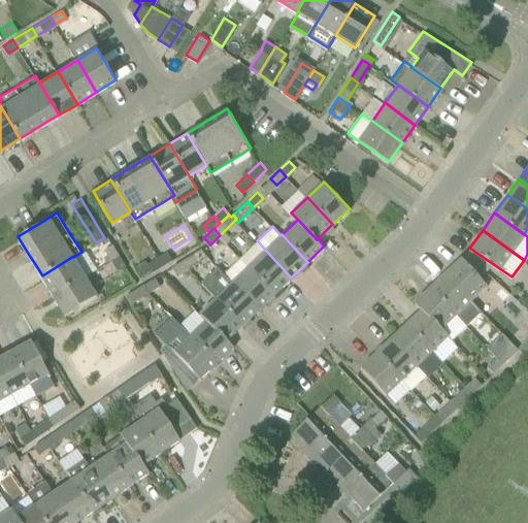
[(231,237),(225,231),(220,235),(227,241),(231,237)]
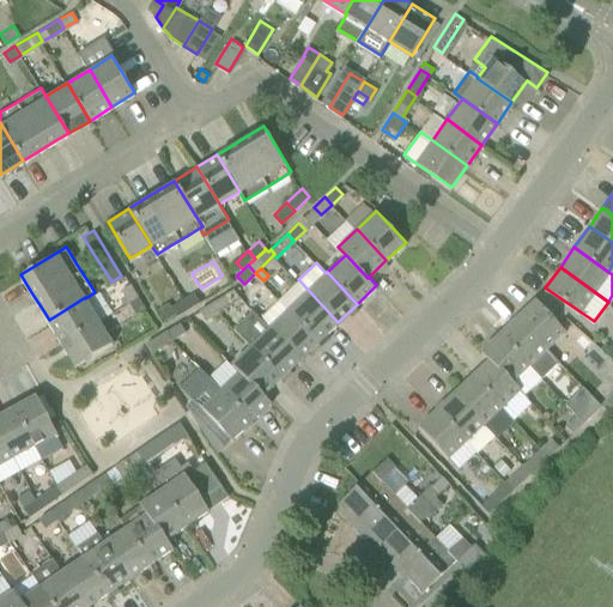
[(319,340),(338,322),(298,279),(279,298),(319,340)]
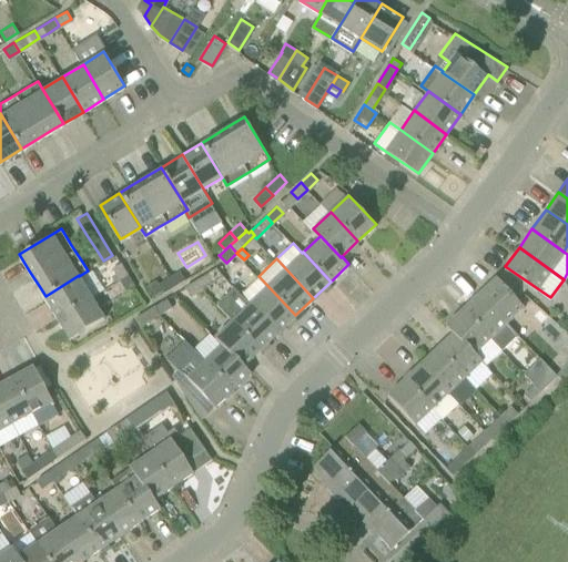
[(113,266),(120,277),(129,273),(122,261),(113,266)]
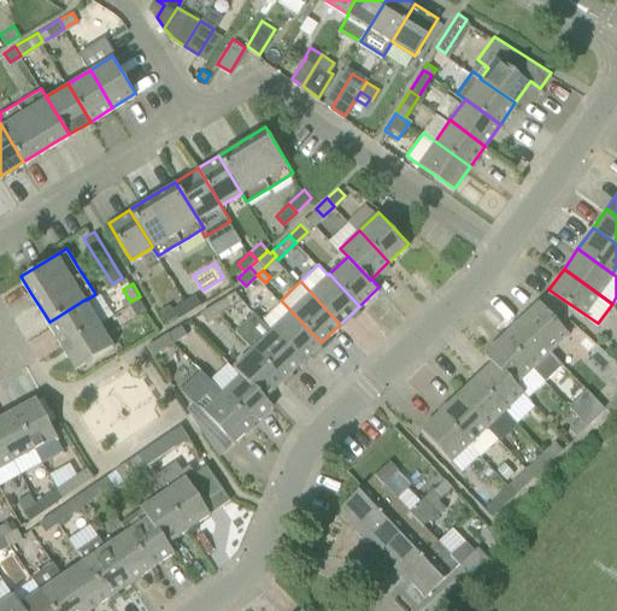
[(181,301),(187,311),(203,303),(197,292),(181,301)]
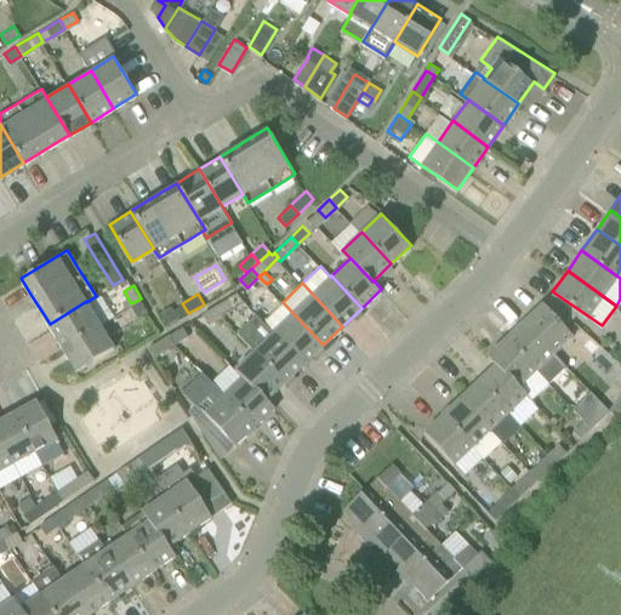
[(229,296),(216,303),(221,313),(234,305),(229,296)]
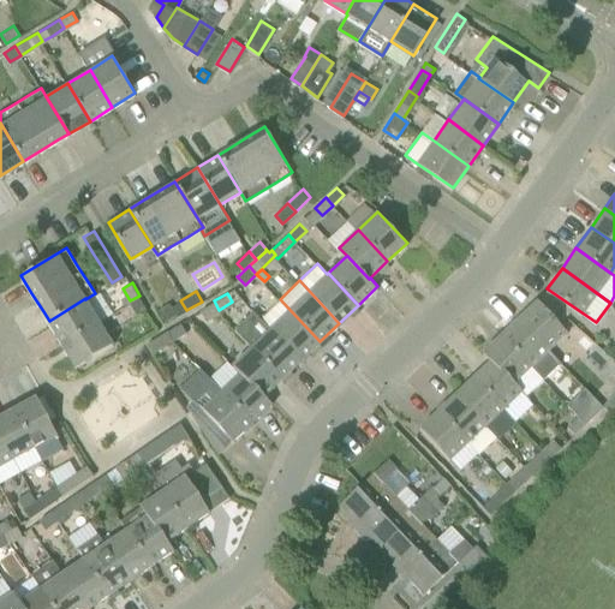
[(147,309),(139,296),(130,300),(138,314),(147,309)]
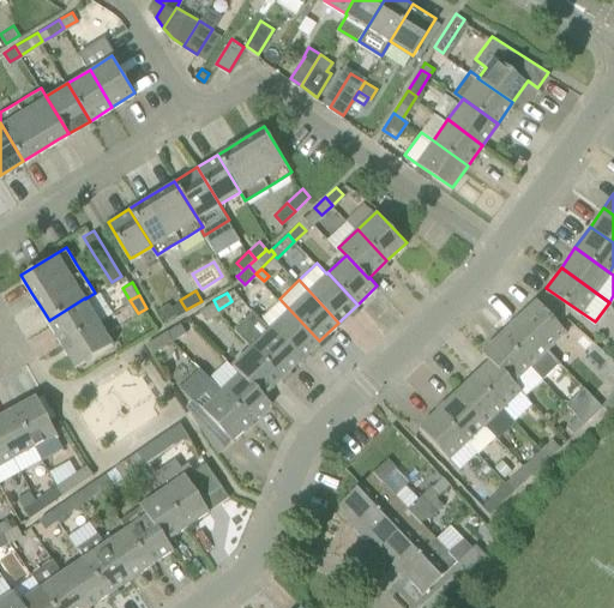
[(49,320),(61,342),(98,319),(85,299),(85,298),(49,320)]
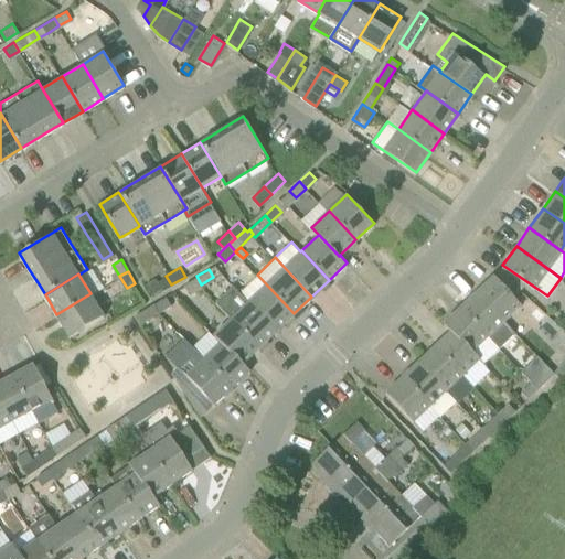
[(240,290),(277,330),(294,313),(257,275),(240,290)]
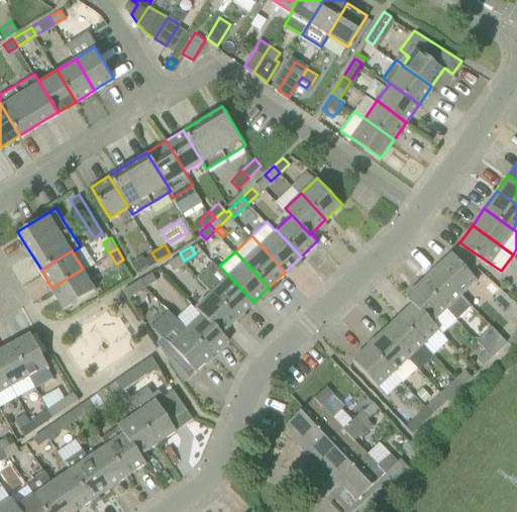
[(476,277),(451,251),(437,265),(461,291),(476,277)]
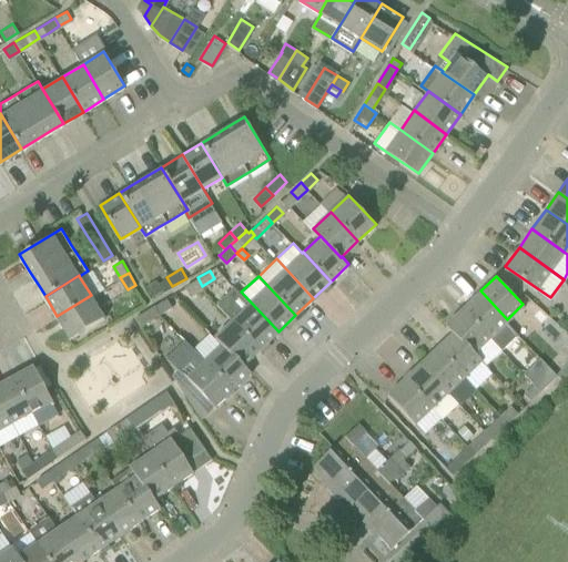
[(172,286),(166,277),(159,282),(164,292),(172,286)]
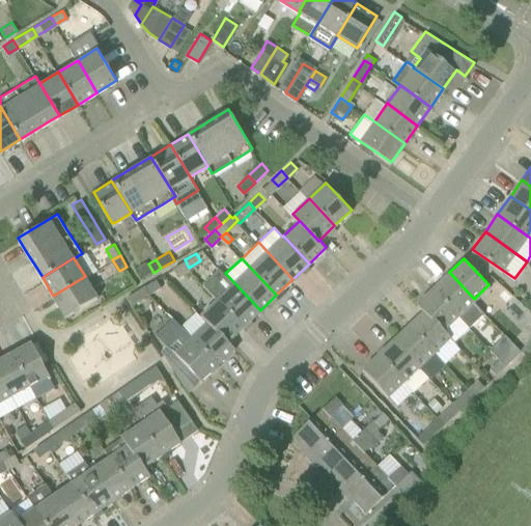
[(177,275),(189,268),(185,259),(173,267),(177,275)]
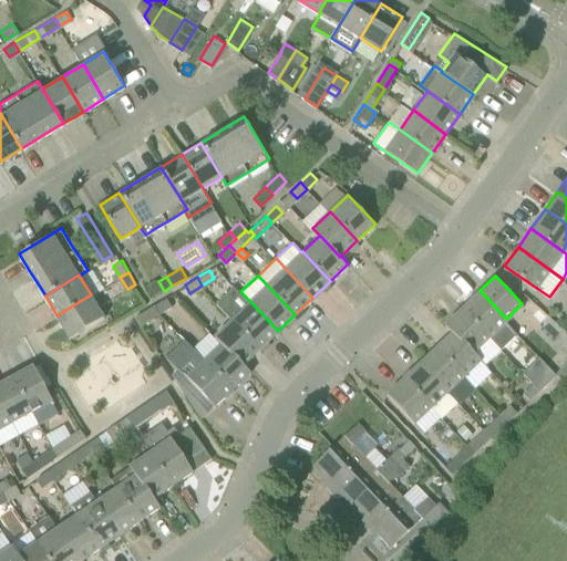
[(506,319),(480,290),(462,307),(490,335),(502,347),(517,332),(505,320),(506,319)]
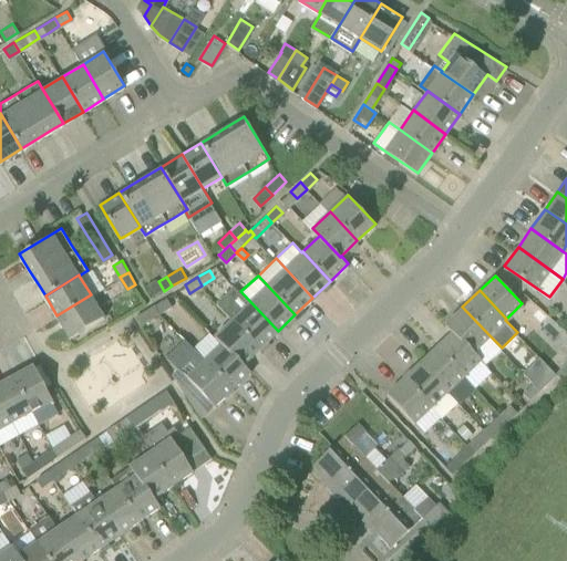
[(223,308),(233,318),(260,347),(278,331),(240,291),(223,308)]
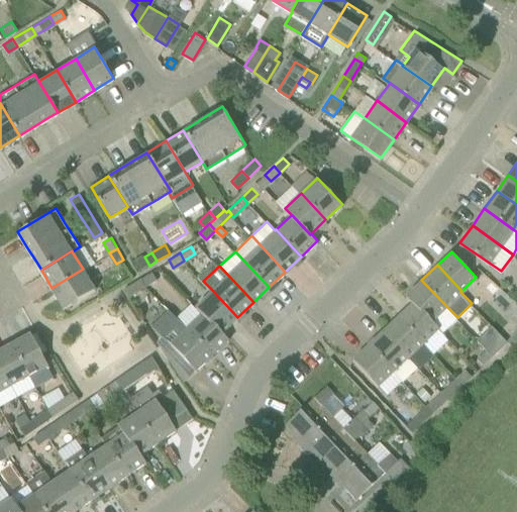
[(64,307),(95,289),(83,269),(52,288),(64,307)]
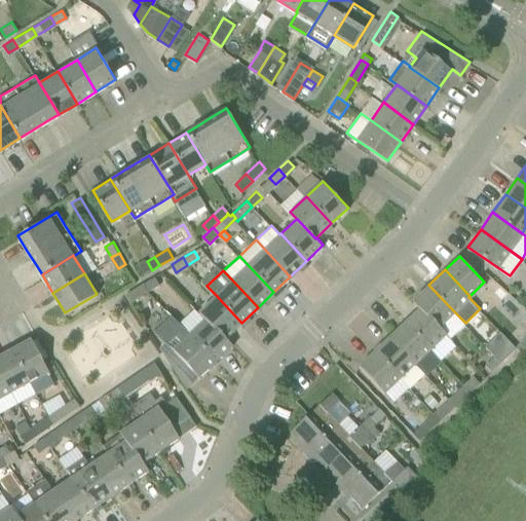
[(155,275),(144,282),(148,290),(159,283),(155,275)]
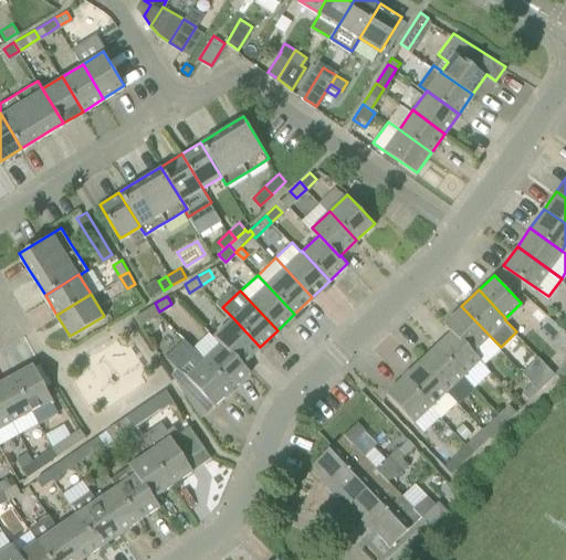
[(139,324),(159,312),(155,303),(135,315),(139,324)]
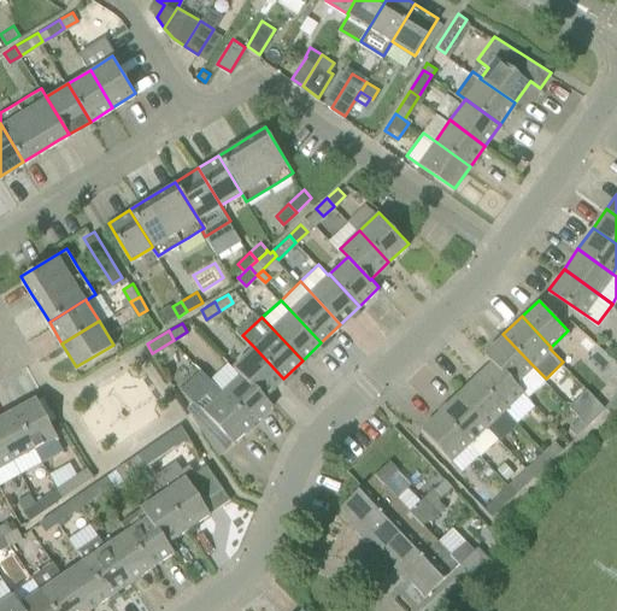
[(493,359),(515,382),(533,365),(503,334),(485,352),(492,360),(493,359)]
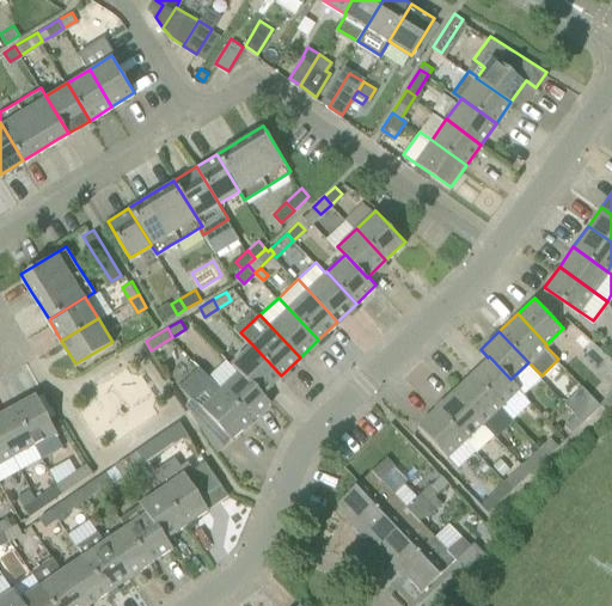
[(263,392),(281,375),(251,343),(231,362),(239,371),(240,369),(262,393),(263,392)]
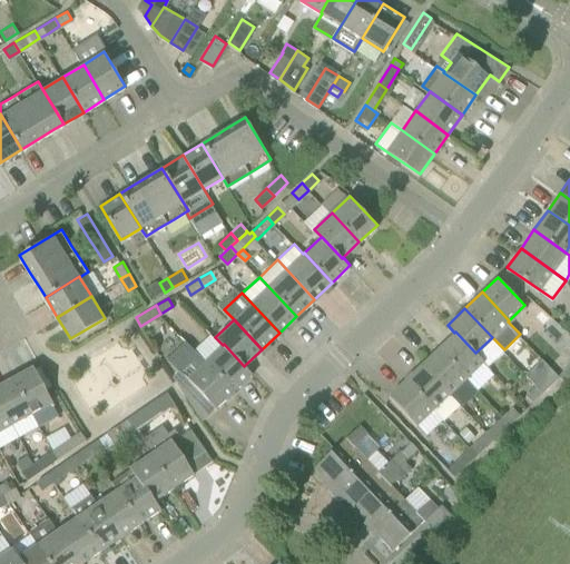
[(454,333),(440,347),(465,376),(482,360),(475,353),(455,332),(454,333)]
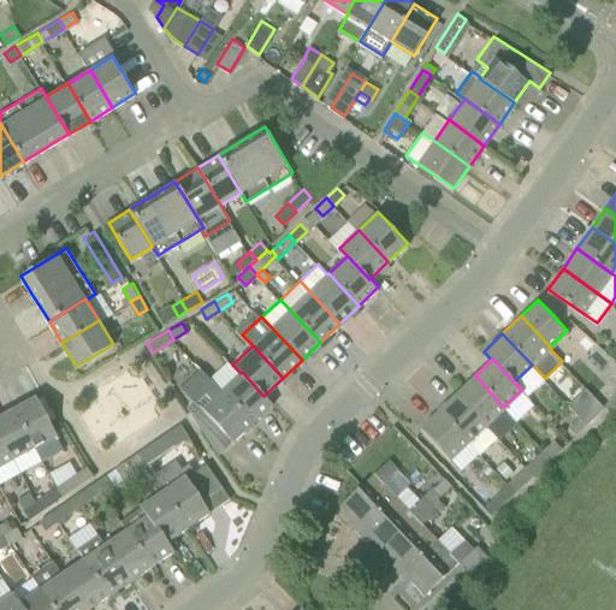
[(232,439),(234,440),(253,421),(223,390),(211,377),(209,377),(201,367),(179,386),(193,401),(187,404),(201,422),(220,451),(232,439)]
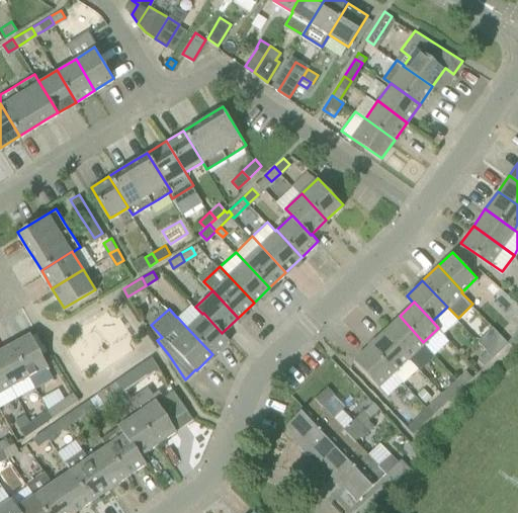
[(203,313),(202,314),(187,328),(212,354),(229,339),(223,332),(222,333),(203,313)]
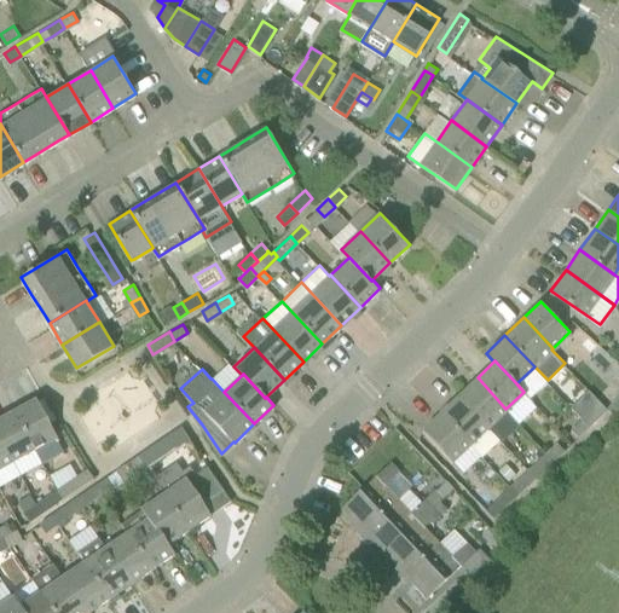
[(505,409),(478,377),(460,394),(489,426),(505,409)]
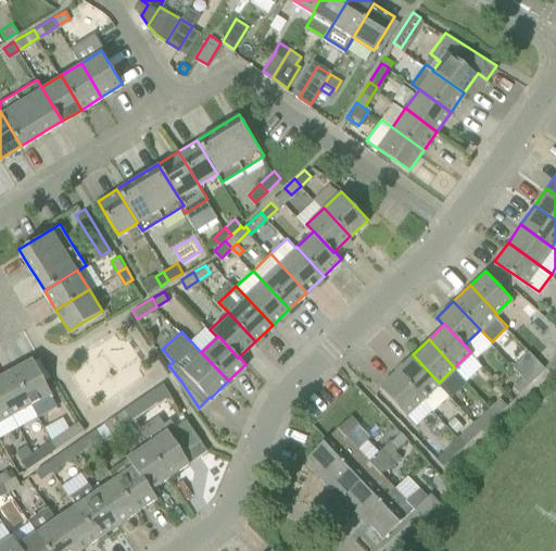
[(555,352),(544,364),(546,366),(552,372),(555,366),(555,352)]
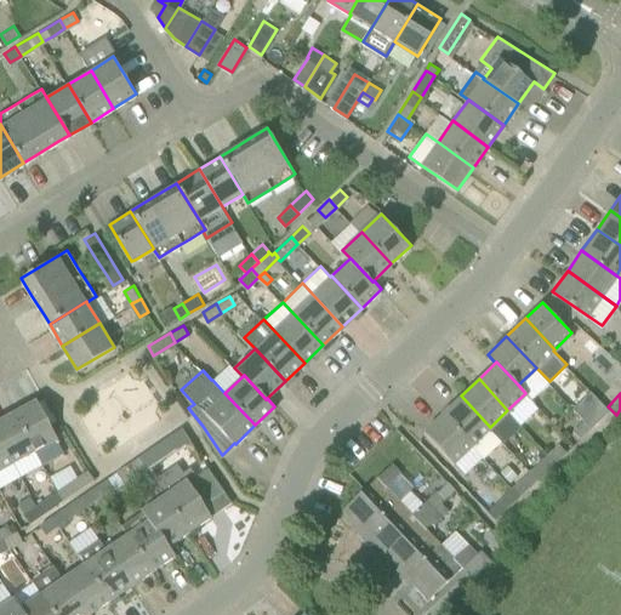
[(461,396),(443,413),(472,444),(490,427),(461,396)]
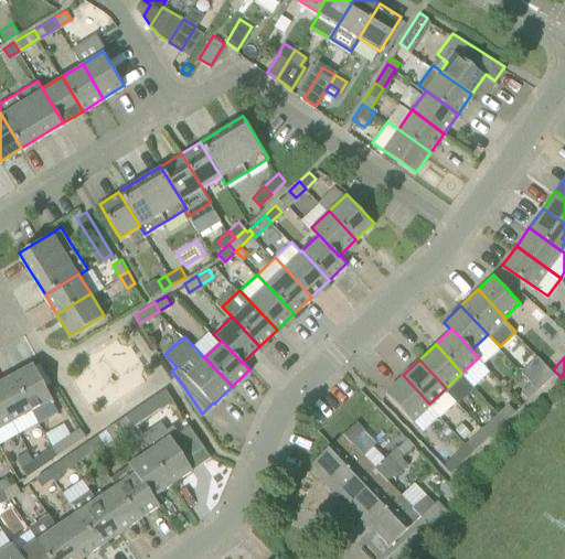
[(32,408),(52,397),(33,363),(13,374),(32,408)]
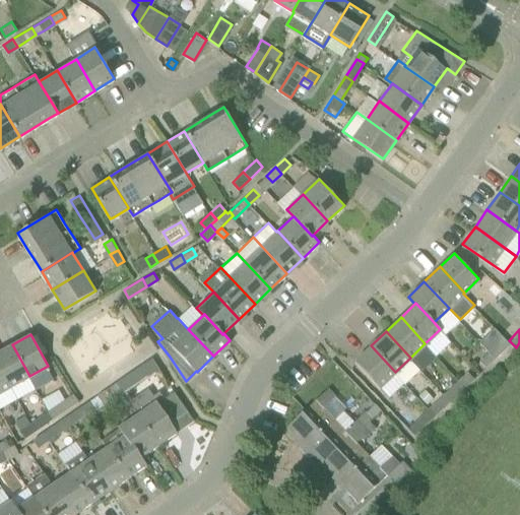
[(498,341),(488,350),(495,358),(504,348),(498,341)]
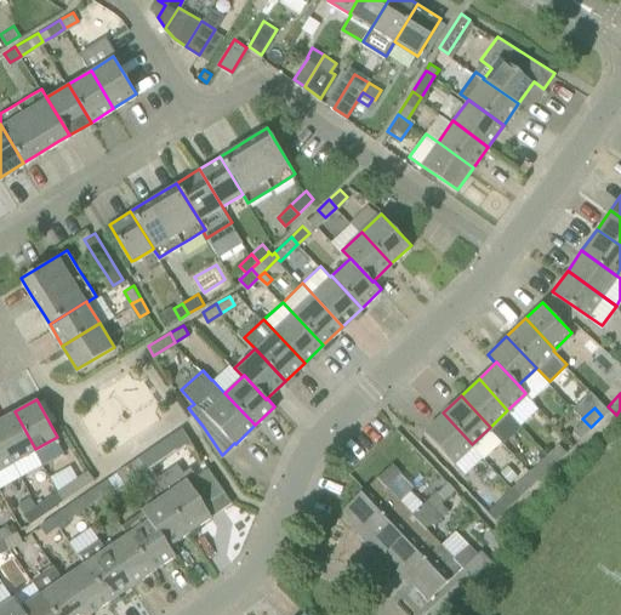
[(0,436),(13,461),(35,449),(15,411),(0,419),(0,436)]
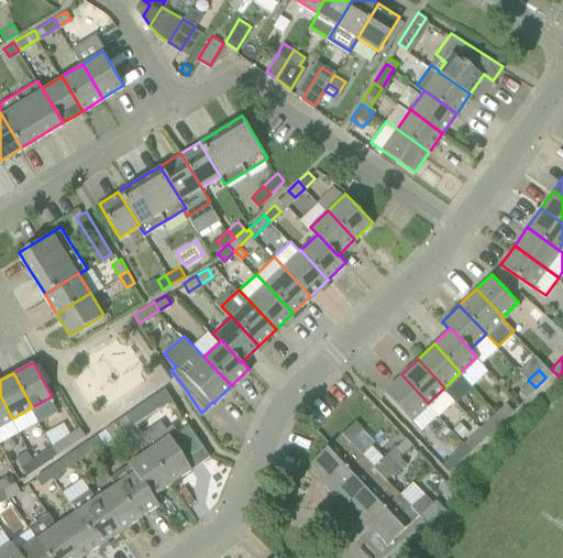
[(401,374),(385,391),(411,419),(428,403),(401,374)]
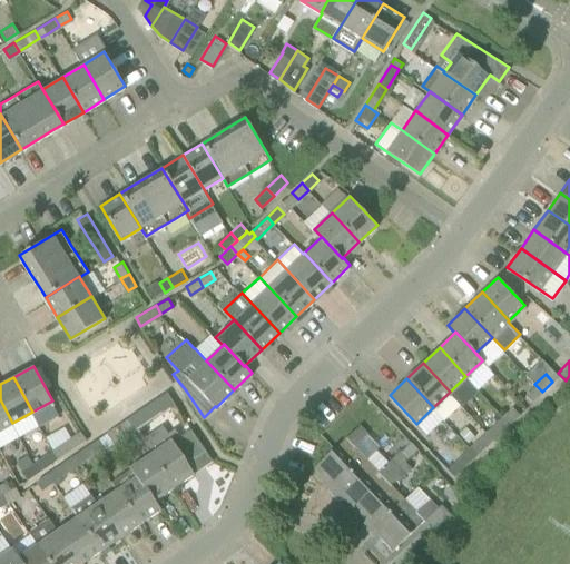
[(542,392),(534,384),(524,394),(532,401),(542,392)]
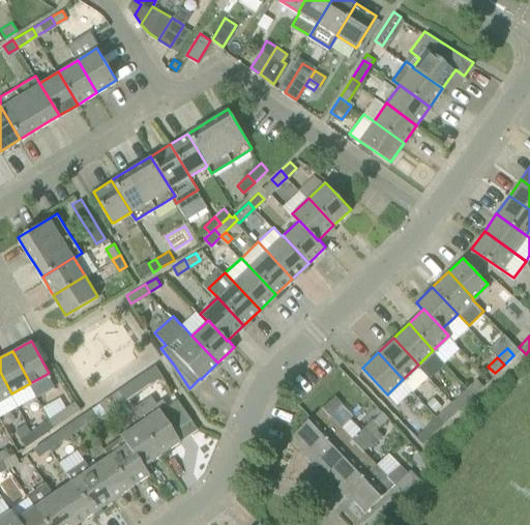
[(0,400),(11,394),(0,372),(0,400)]
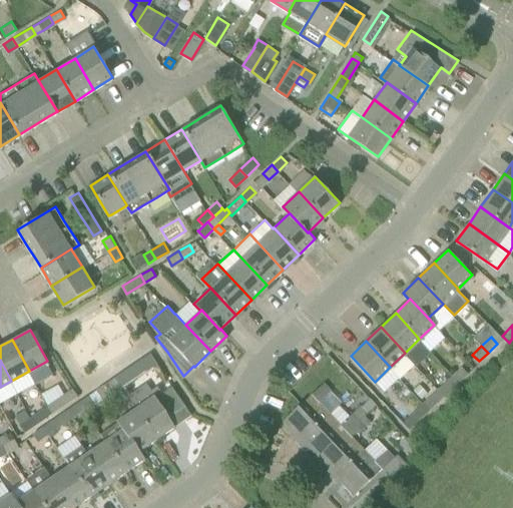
[(452,374),(458,381),(467,372),(461,365),(452,374)]
